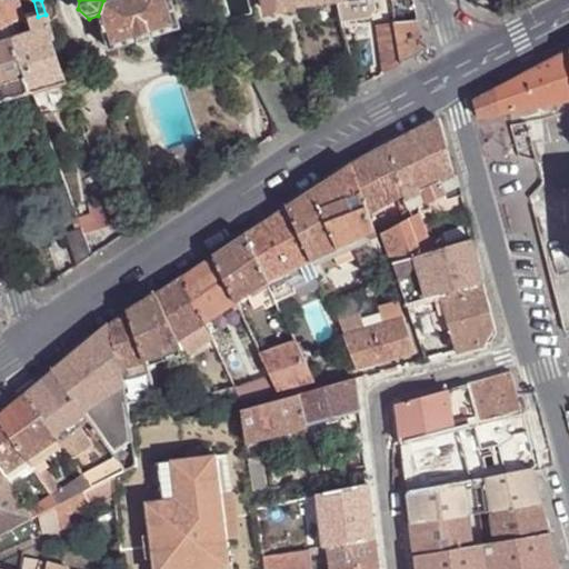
[(103,0),(98,16),(109,51),(137,43),(151,39),(179,30),(170,0),(103,0)]
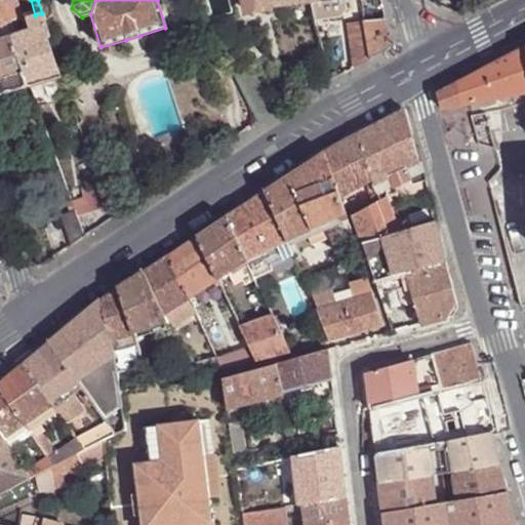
[(270,7),(268,0),(243,0),(245,11),(249,14),(267,11),(270,7)]
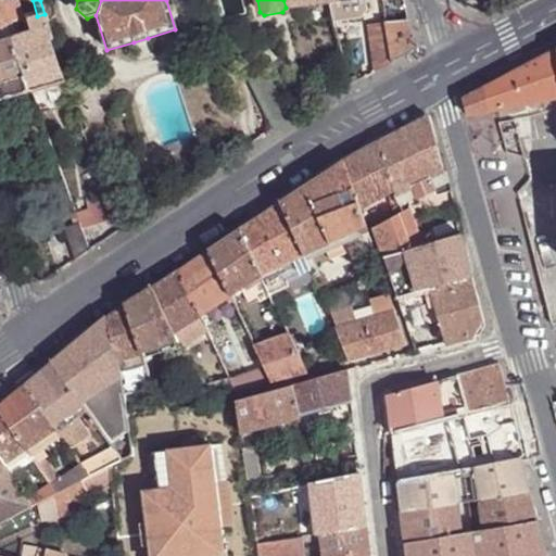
[(363,0),(327,0),(328,2),(332,23),(358,20),(365,11),(363,0)]
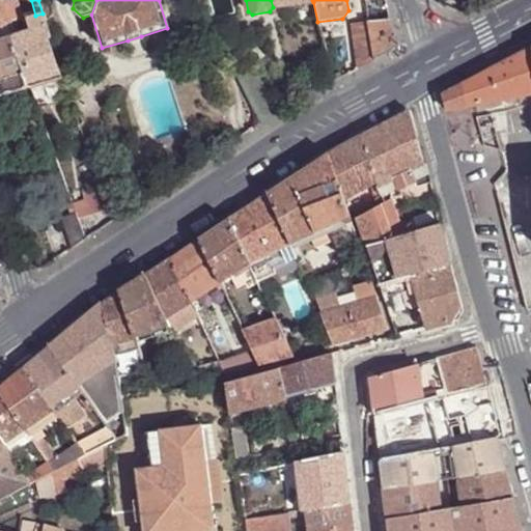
[(47,27),(43,14),(35,16),(25,19),(28,32),(47,27)]
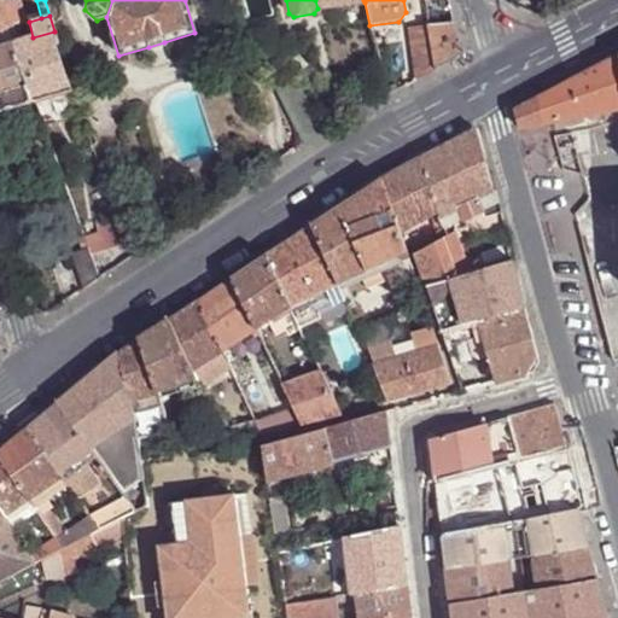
[(461,58),(453,24),(426,27),(436,71),(461,58)]
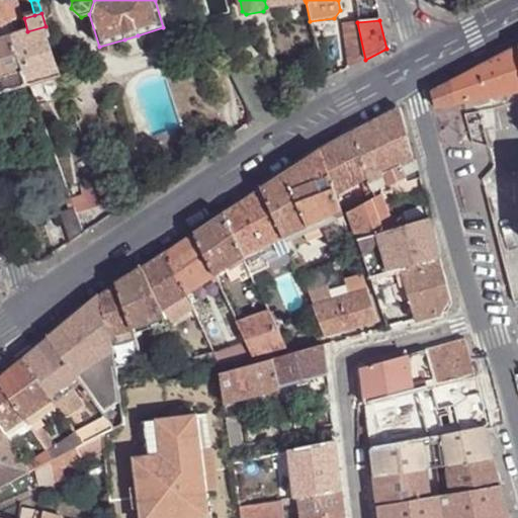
[(6,24),(0,25),(0,94),(28,85),(11,36),(10,22),(6,24)]
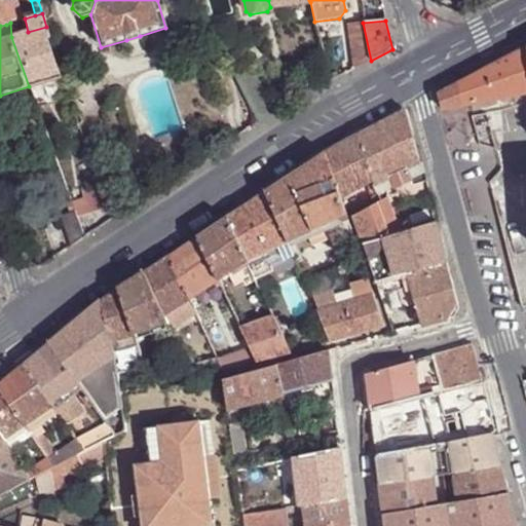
[(371,61),(363,23),(346,24),(351,71),(371,61)]
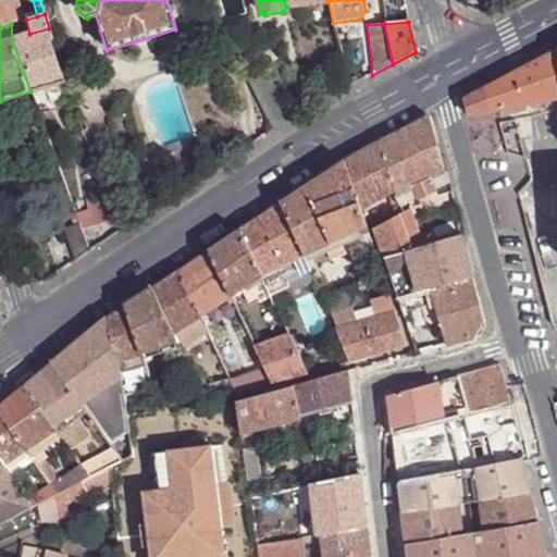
[(29,34),(12,39),(31,91),(42,88),(62,82),(58,70),(51,52),(47,44),(51,41),(49,28),(29,34)]
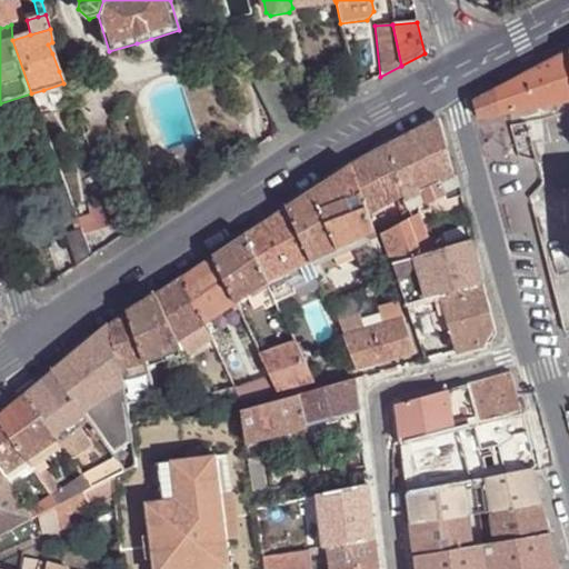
[(152,43),(151,39),(137,43),(138,49),(152,43)]
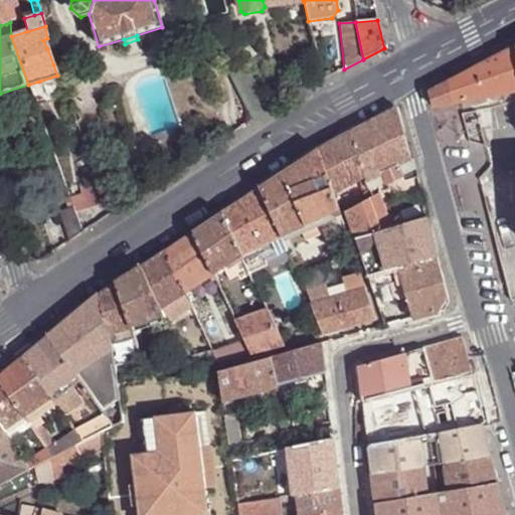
[(56,45),(47,48),(53,64),(61,61),(56,45)]
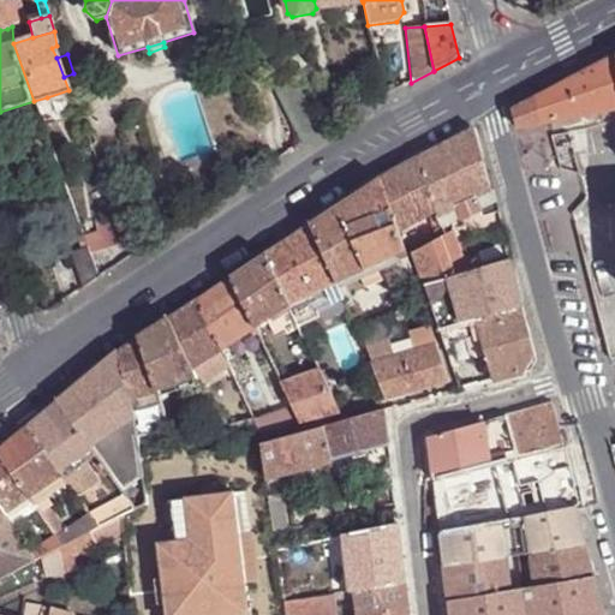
[(512,108),(517,126),(614,106),(614,54),(590,69),(579,73),(512,108)]
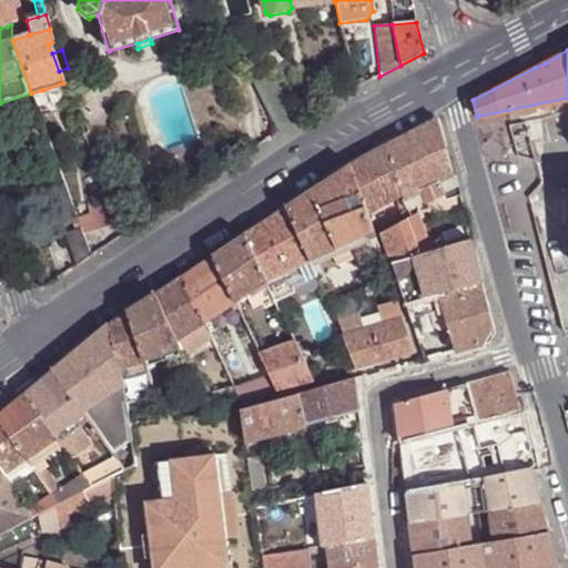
[(267,67),(250,77),(280,134),(296,123),(267,67)]
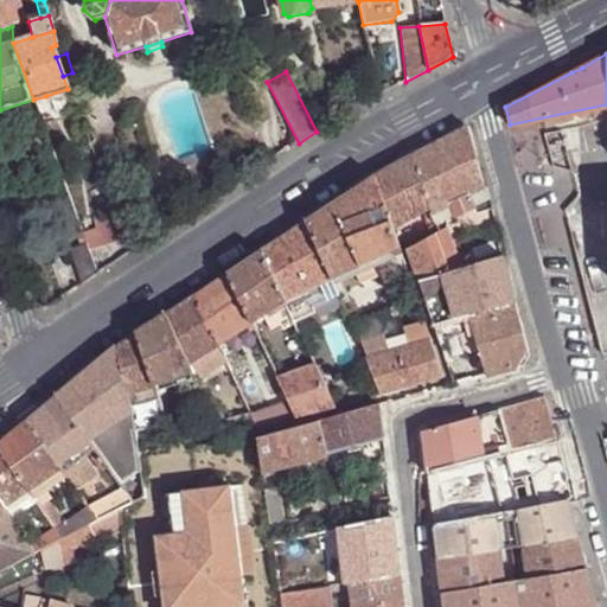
[(46,96),(33,100),(40,117),(42,120),(53,116),(46,96)]
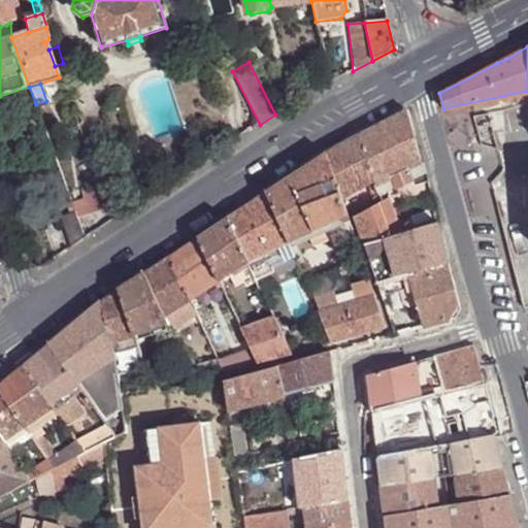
[(407,111),(360,135),(374,182),(376,186),(382,184),(392,178),(408,170),(421,164),(407,111)]
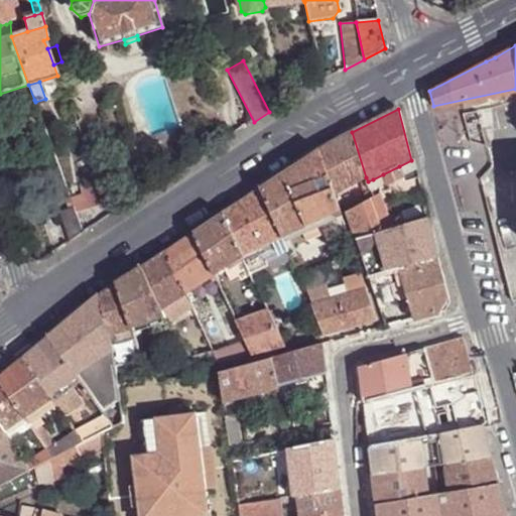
[(75,110),(72,112),(77,123),(80,122),(81,118),(79,112),(75,110)]
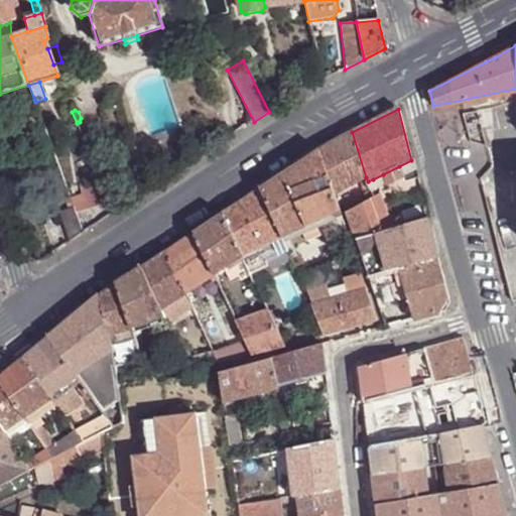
[(352,132),(318,150),(334,195),(366,177),(352,132)]
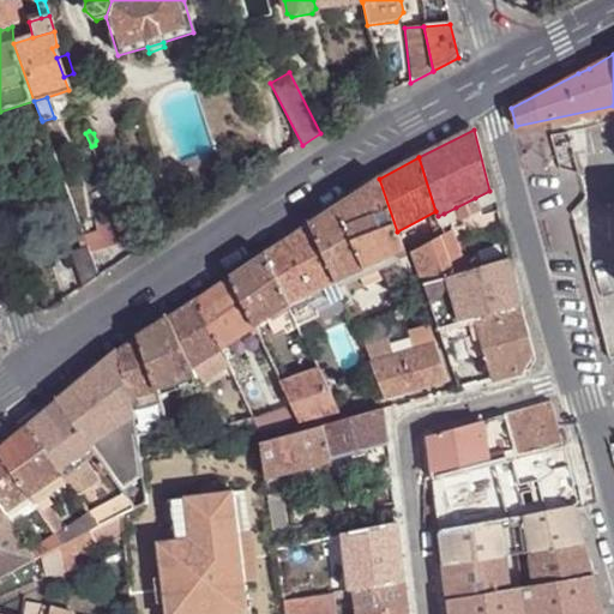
[(397,232),(379,179),(345,202),(312,224),(336,281),(375,263),(402,251),(402,247),(397,232)]
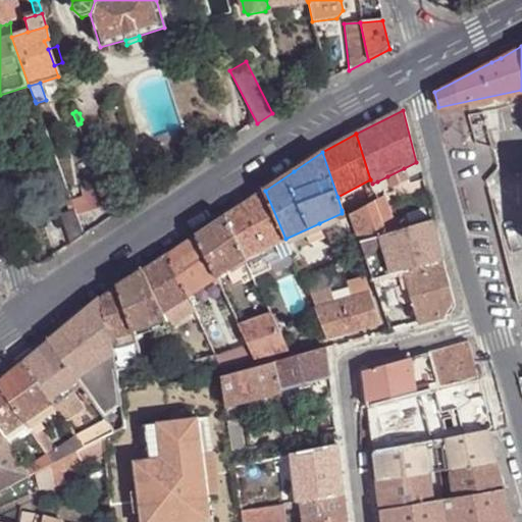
[(404,168),(387,176),(394,188),(410,180),(404,168)]
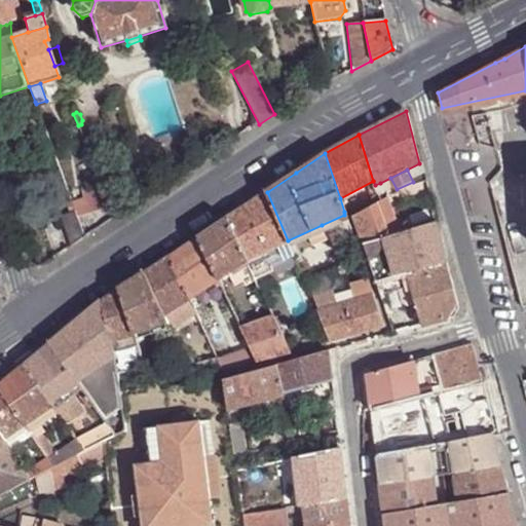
[(380,183),(375,185),(378,195),(352,208),(354,215),(386,199),(380,183)]
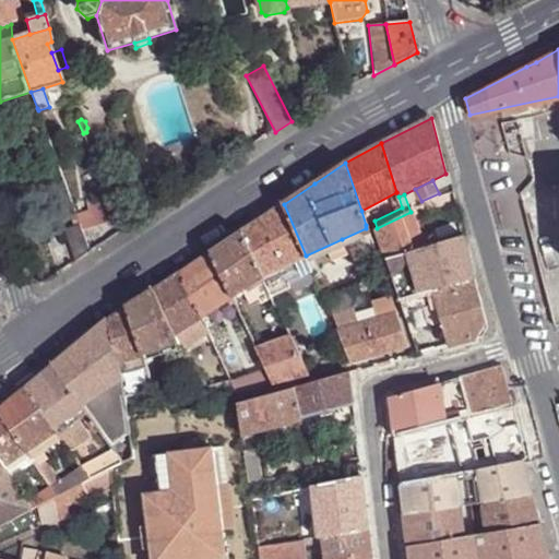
[(109,198),(74,211),(79,224),(82,233),(117,219),(109,198)]
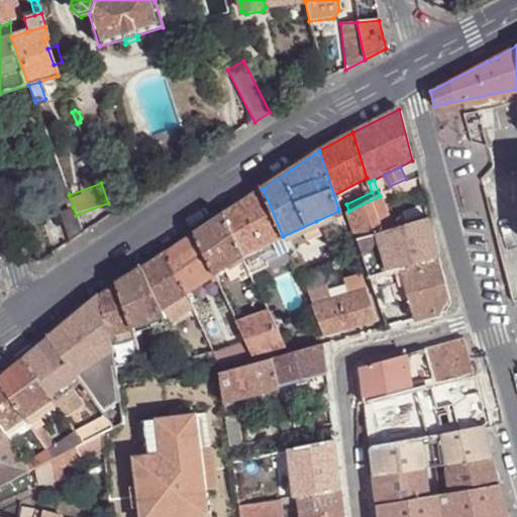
[(222,214),(243,259),(283,236),(263,189),(222,214)]
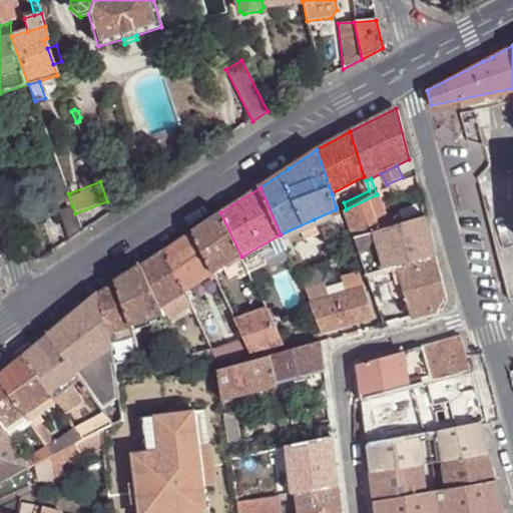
[(346,209),(356,239),(389,228),(403,223),(398,210),(390,213),(385,215),(381,203),(377,194),(346,209)]
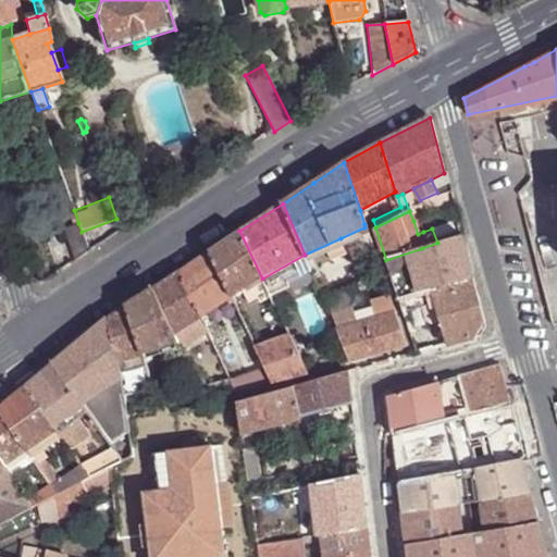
[(423,232),(419,220),(413,221),(418,234),(423,232)]
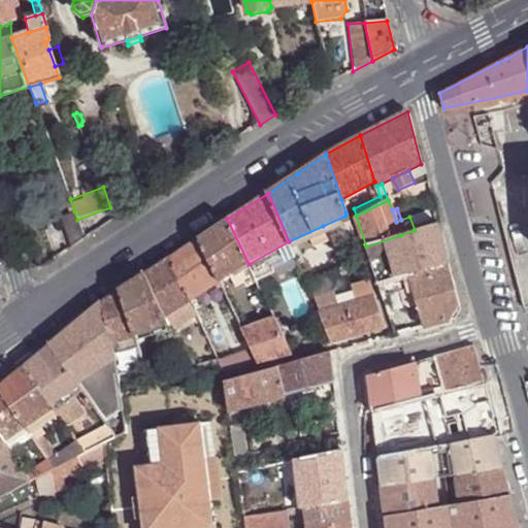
[(77,220),(74,211),(60,217),(70,248),(85,239),(77,220)]
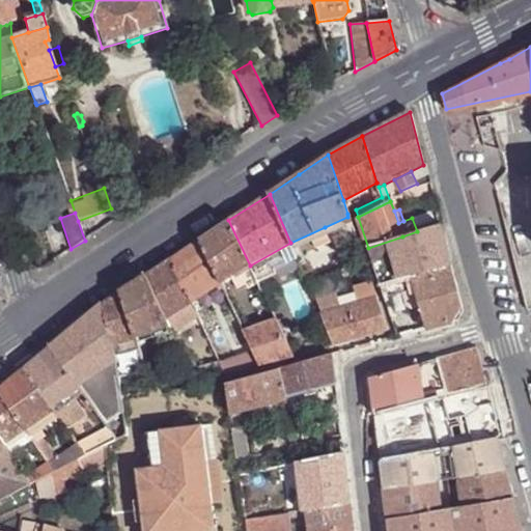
[(357,242),(347,217),(325,227),(335,249),(357,242)]
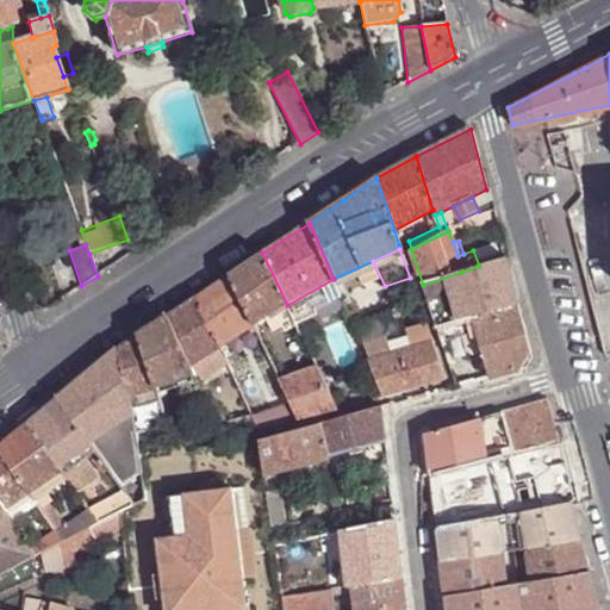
[(296,323),(287,305),(262,253),(229,274),(251,324),(262,317),(271,332),(281,325),(285,331),(297,325),(296,323)]
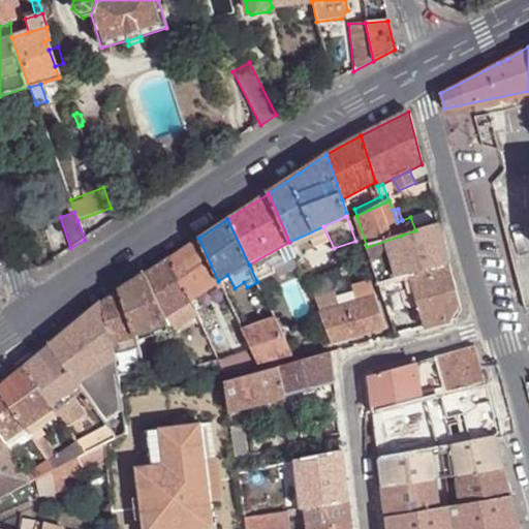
[(379,285),(448,266),(438,223),(415,230),(401,236),(367,247),(379,285)]
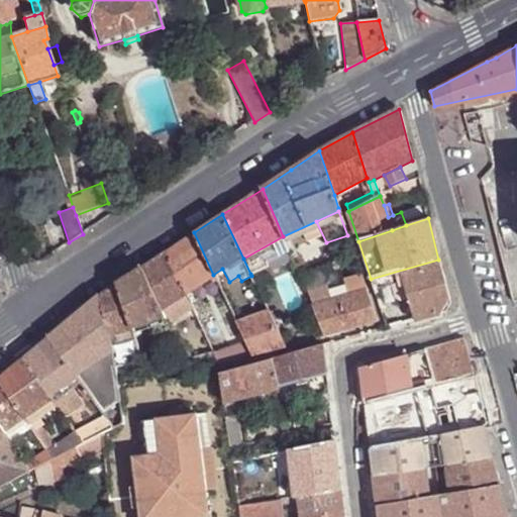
[(186,293),(213,275),(194,232),(167,250),(186,293)]
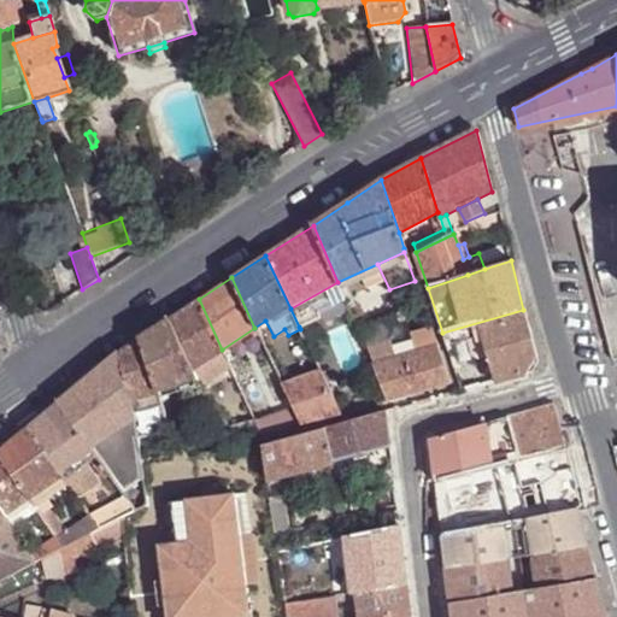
[(299,327),(300,329),(321,321),(319,316),(346,304),(344,298),(341,291),(338,282),(291,309),(299,327)]
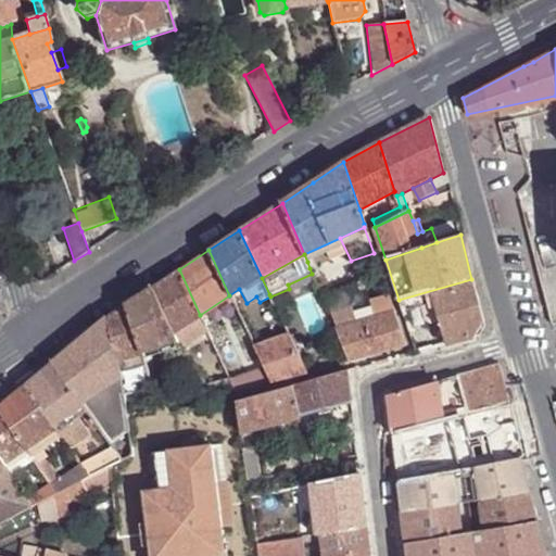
[(315,266),(310,268),(312,274),(314,279),(321,276),(316,266),(315,266)]
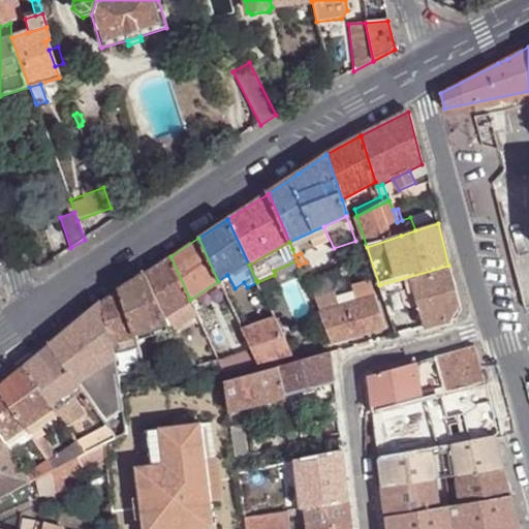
[(188,301),(190,300),(170,256),(145,274),(164,316),(188,301)]
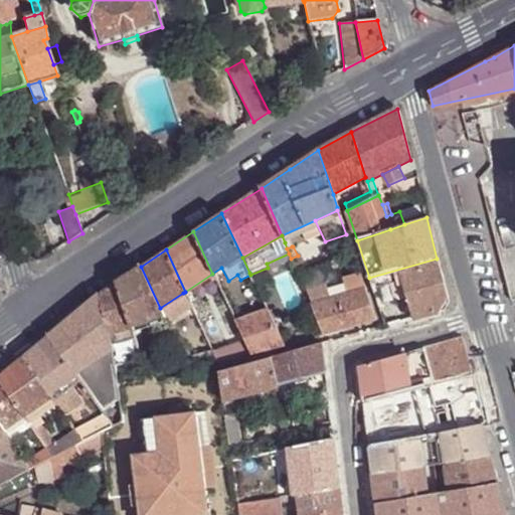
[(298,255),(291,259),(298,274),(305,271),(299,254),(298,255)]
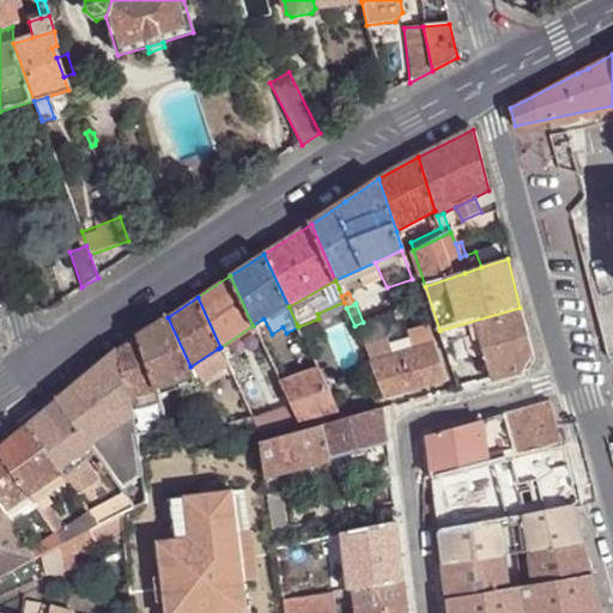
[(534,360),(520,308),(439,331),(444,345),(465,338),(478,334),(484,354),(491,381),(528,370),(534,360)]
